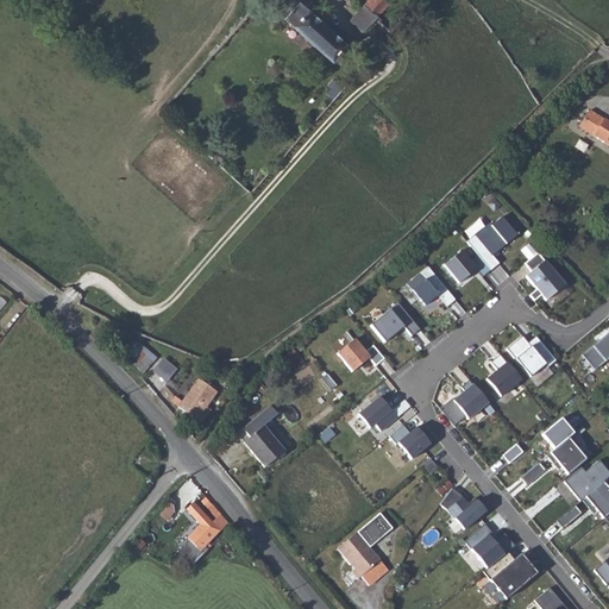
[(347,43),(297,0),(283,19),(332,60),(347,43)]
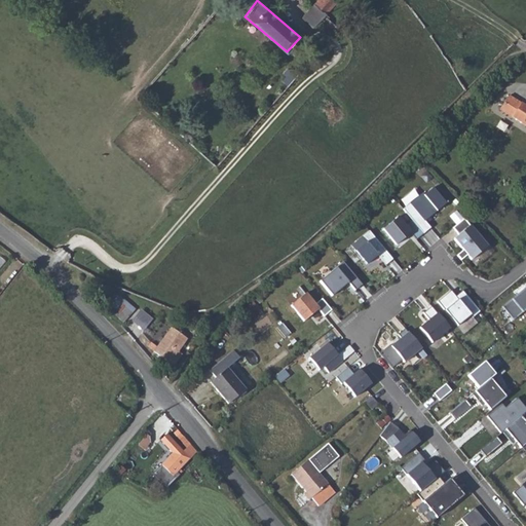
[(315,0),(302,15),(312,27),(321,19),(333,5),(337,0),(315,0)]
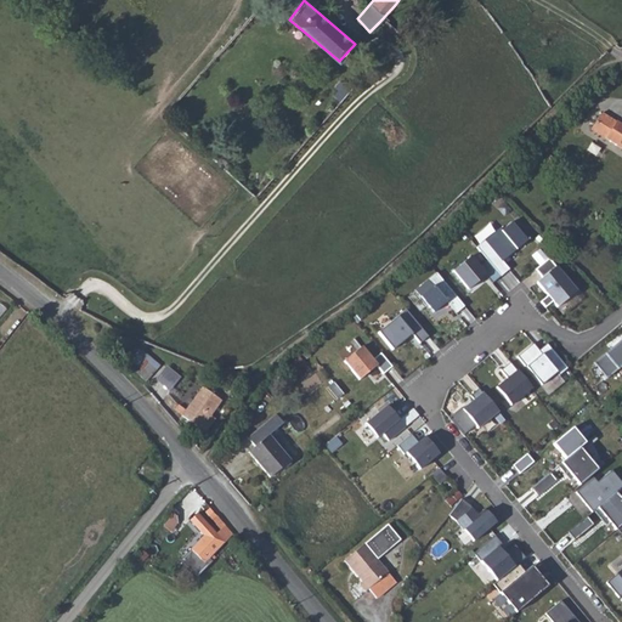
[(402,11),(414,0),(403,0),(397,6),(402,11)]
